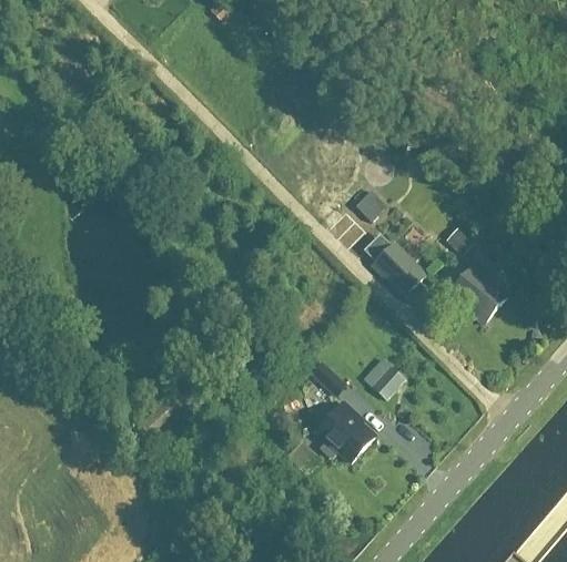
[(370,190),(355,204),(370,218),(384,204),(370,190)]
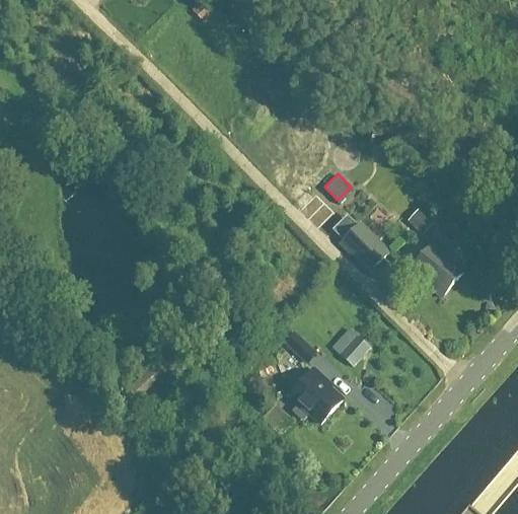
[(428,232),(439,221),(424,206),(413,217),(428,232)]
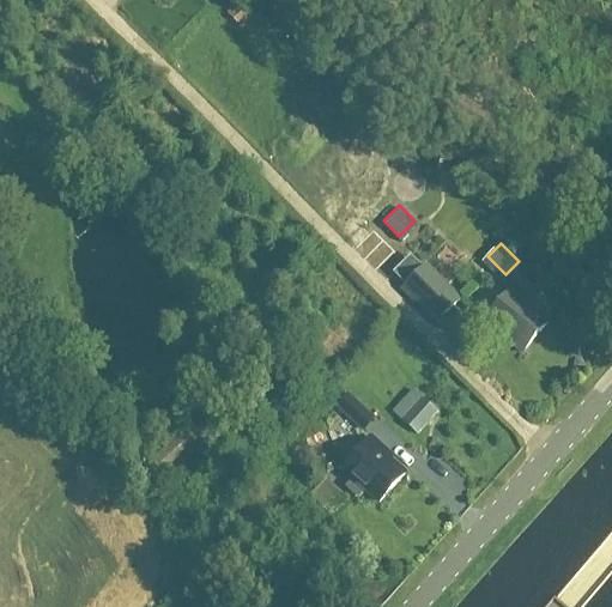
[(401,284),(435,319),(460,295),(425,261),(401,284)]
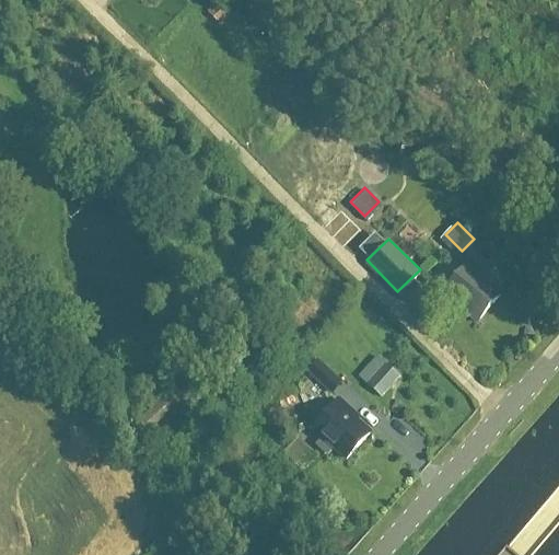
[(476,319),(501,289),(467,261),(442,290),(476,319)]
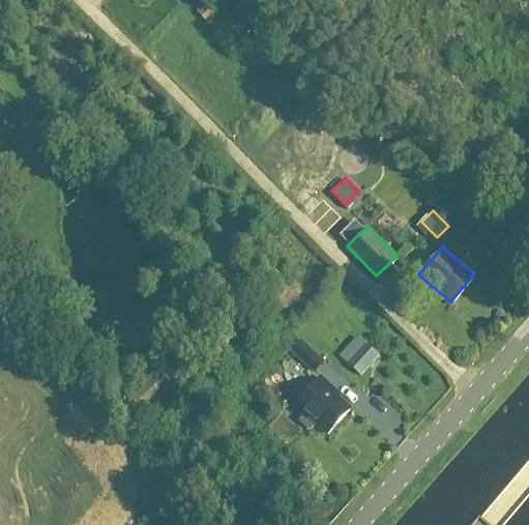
[(360,374),(379,354),(356,333),(338,353),(360,374)]
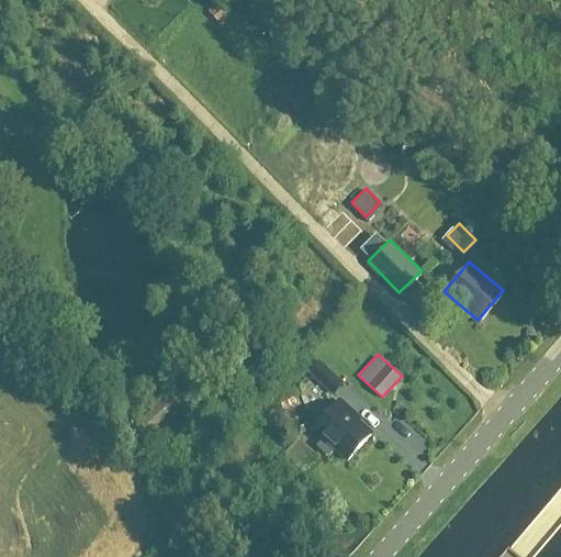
[(333,393),(344,381),(320,358),(307,370),(333,393)]
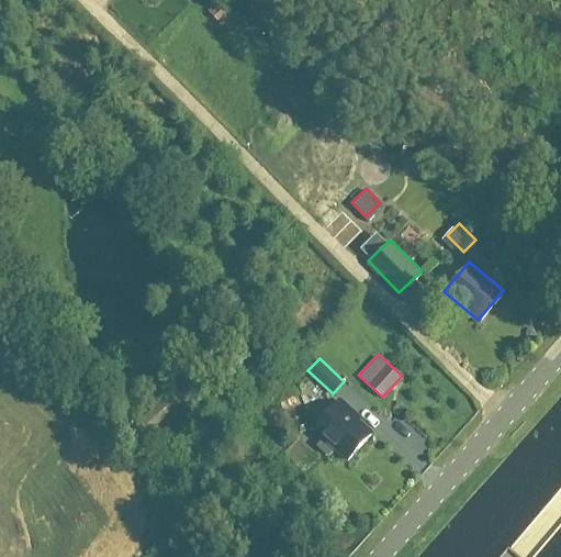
[(331,453),(335,447),(347,457),(370,432),(350,414),(354,411),(339,398),(329,410),(322,402),(312,414),(318,421),(314,427),(323,435),(318,441),(318,446),(325,453),(331,453)]
